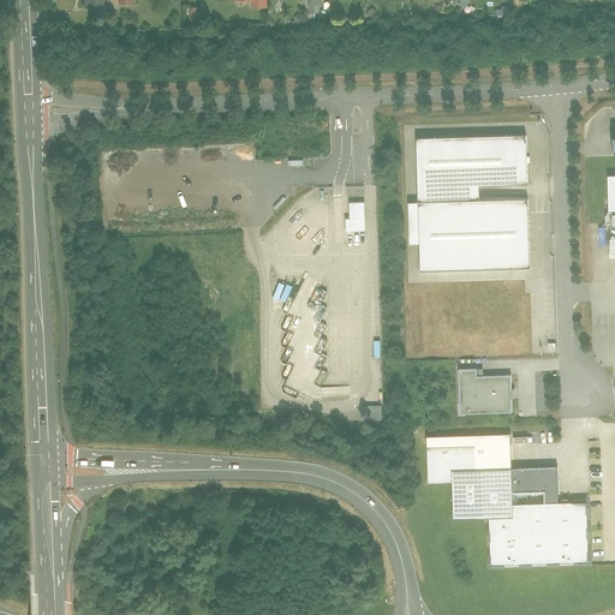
[(251,0),(251,4),(260,4),(260,10),(270,10),(269,0),(251,0)]
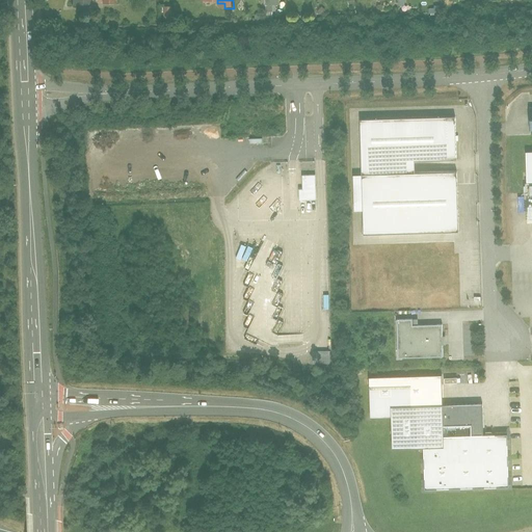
[(278,0),(263,0),(265,17),(280,16),(278,0)]
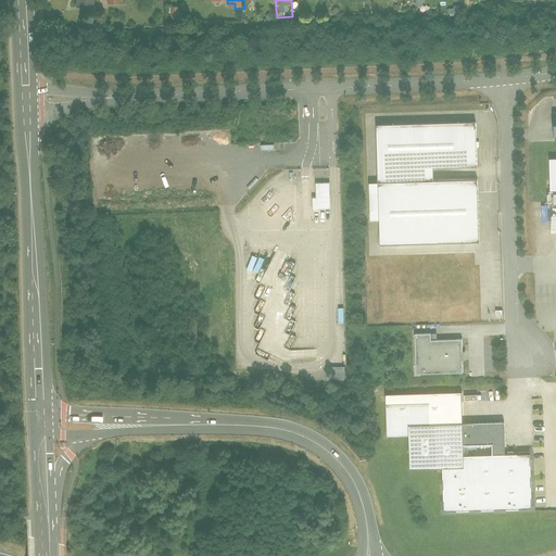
[(475,125),(379,127),(380,185),(432,184),(432,171),(476,168),(475,125)]
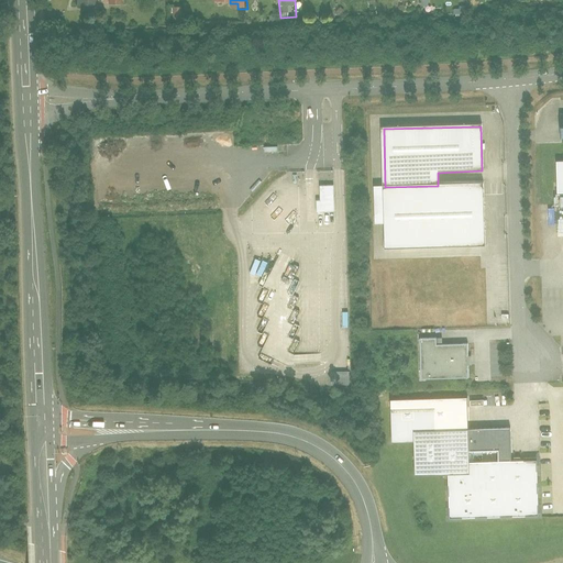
[(317,212),(334,211),(333,185),(320,185),(320,200),(317,200),(317,212)]
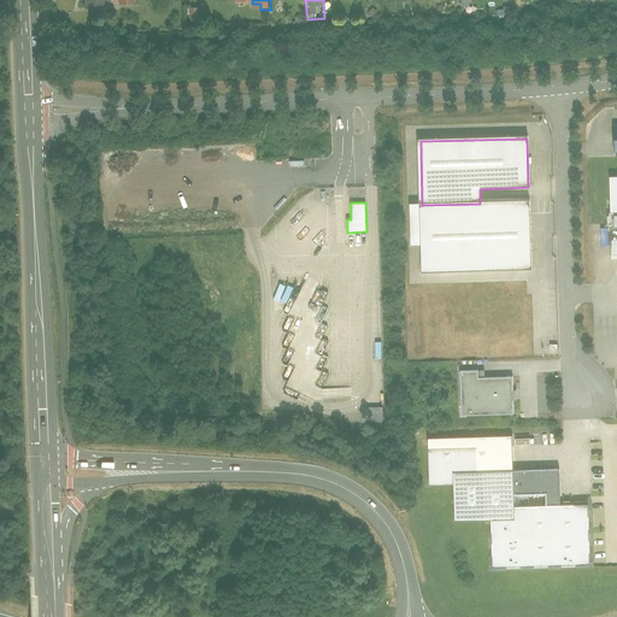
[(480,204),(422,205),(423,275),(534,272),(532,203),(480,204)]
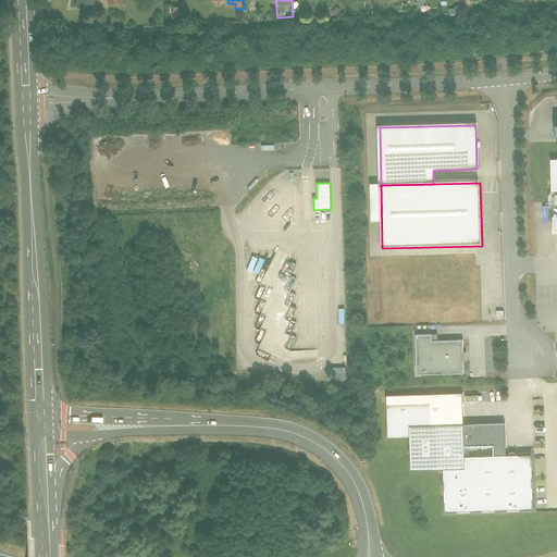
[(430,334),(413,335),(415,374),(461,372),(460,341),(430,341),(430,334)]
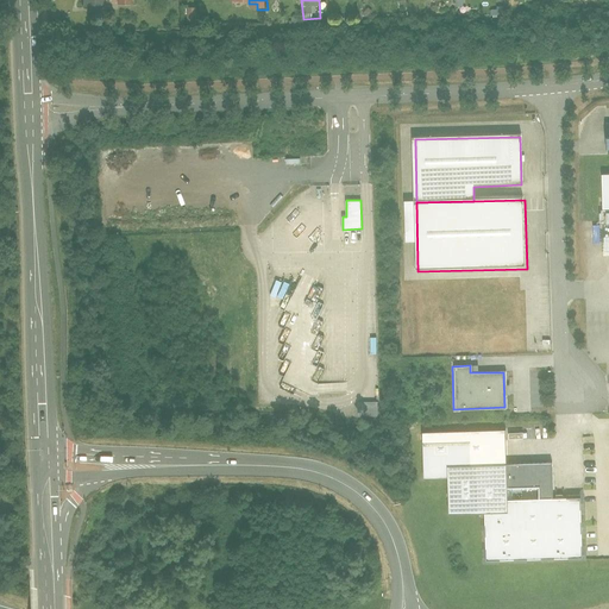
[(358,401),(358,415),(377,415),(377,401),(358,401)]
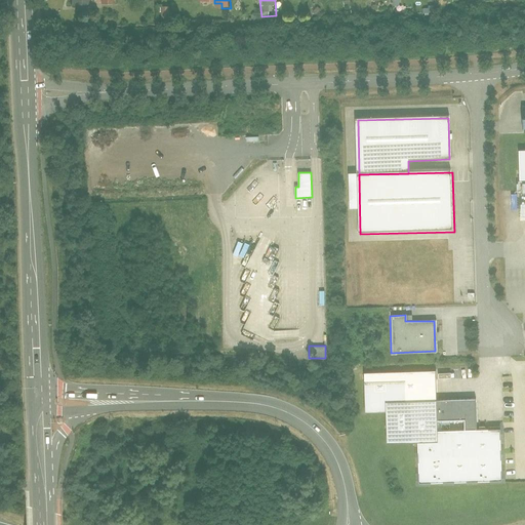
[(436,371),(366,373),(367,411),(388,411),(389,442),(419,441),(420,483),(502,480),(500,429),(477,430),(476,398),(437,399),(436,371)]
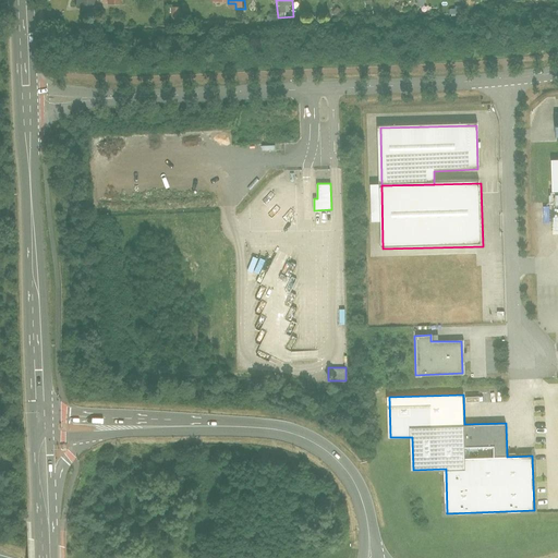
All buildings are outlined.
